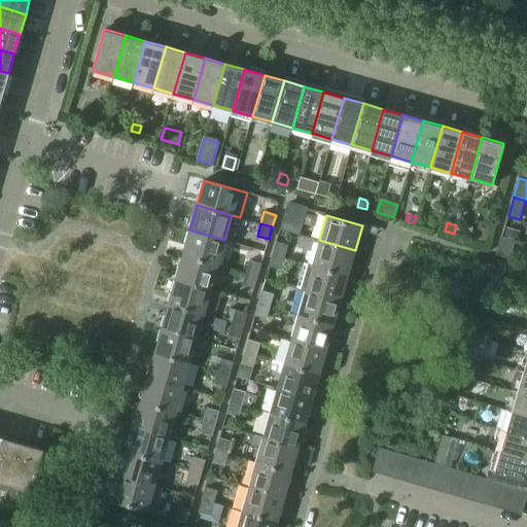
[(479,226),(475,240),(487,243),(490,230),(479,226)]
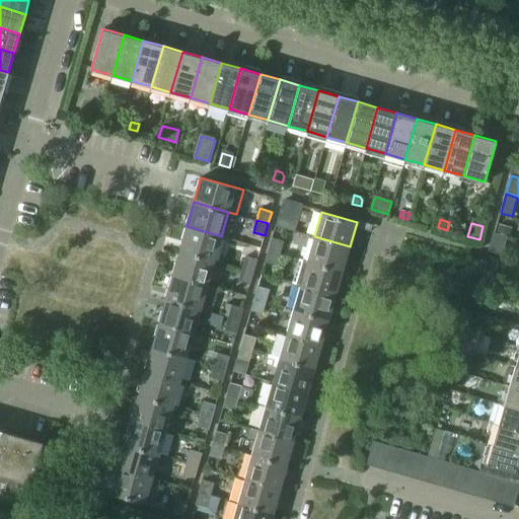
[(510,235),(512,228),(499,224),(497,231),(510,235)]
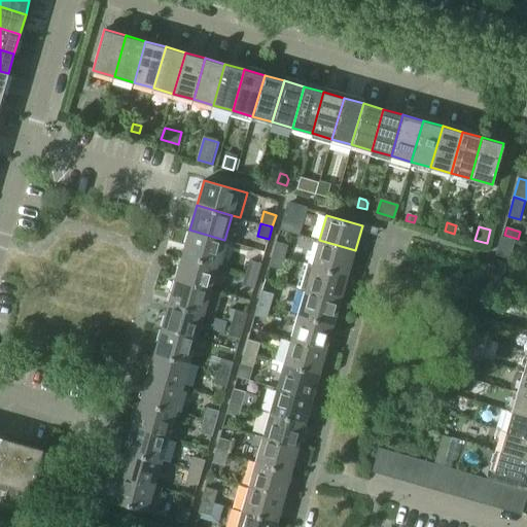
[(189,230),(182,254),(218,265),(224,240),(189,230)]
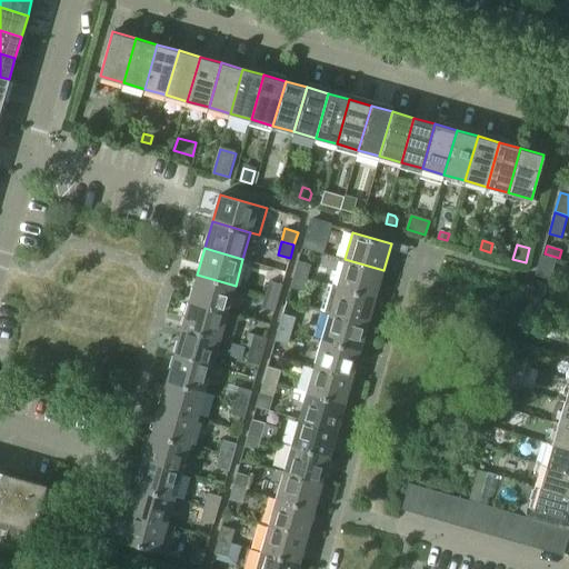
[(536,275),(550,279),(556,259),(541,256),(536,275)]
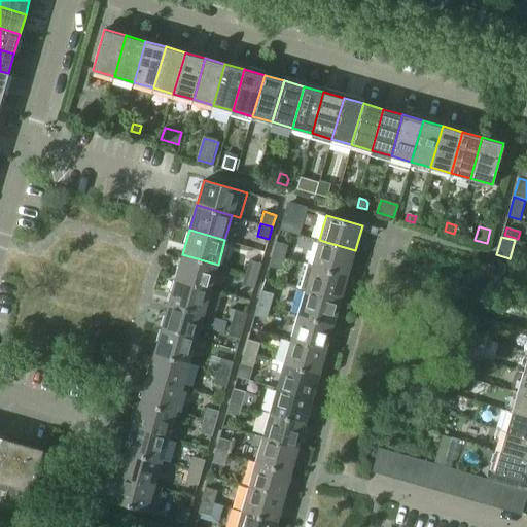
[(319,240),(312,265),(348,275),(355,250),(319,240)]
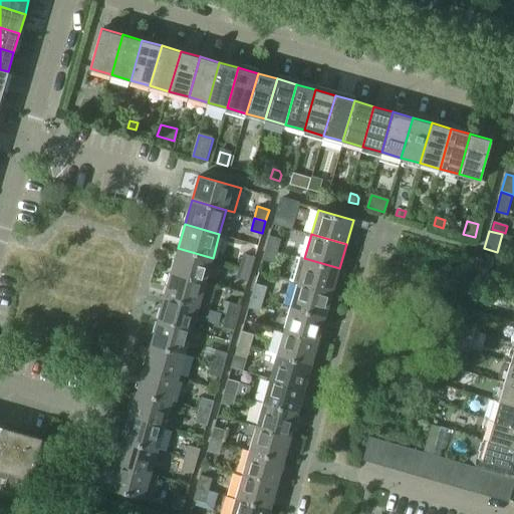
[(269,235),(266,247),(277,250),(281,239),(269,235)]
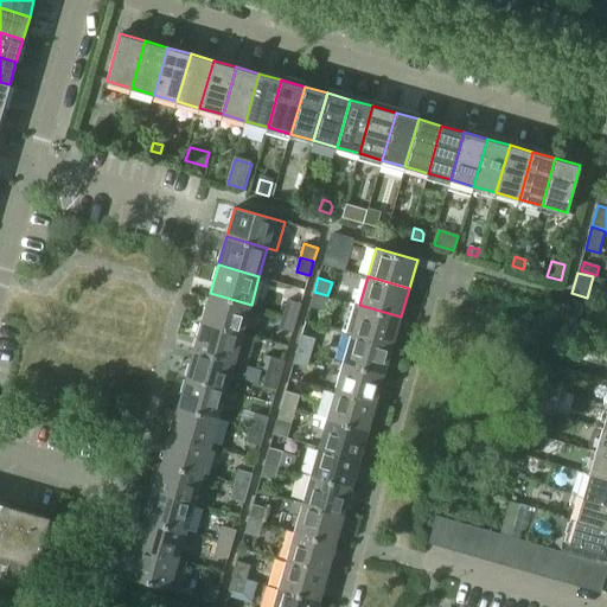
[(327,295),(314,292),(311,306),(324,310),(327,295)]
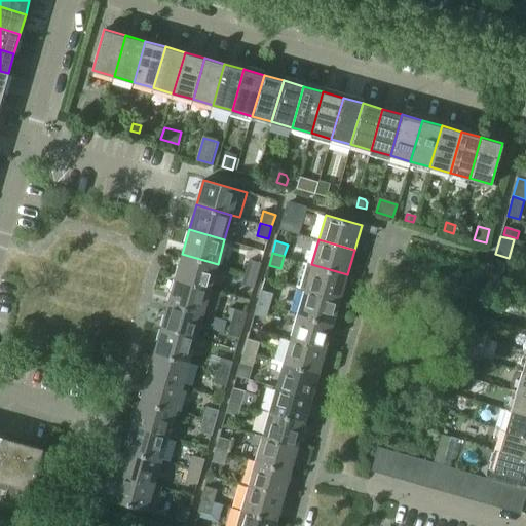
[(182,254),(175,278),(211,289),(218,264),(182,254)]
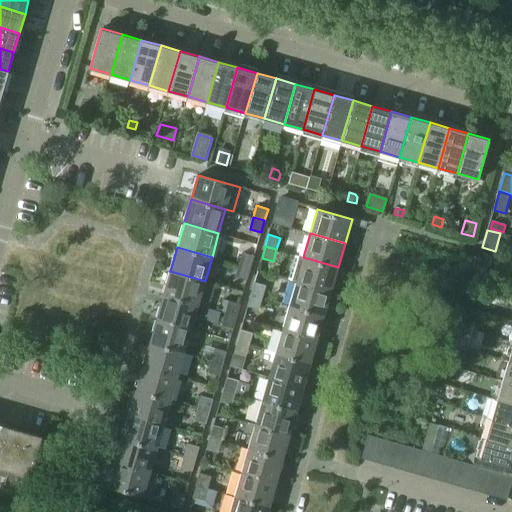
[(477,267),(488,270),(493,256),(481,252),(477,267)]
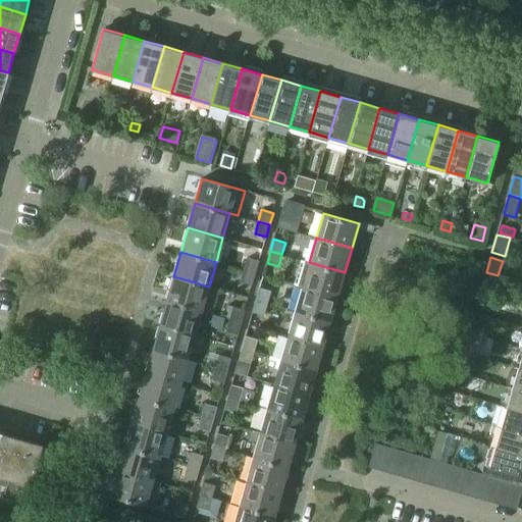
[(248,258),(244,270),(255,273),(259,261),(248,258)]
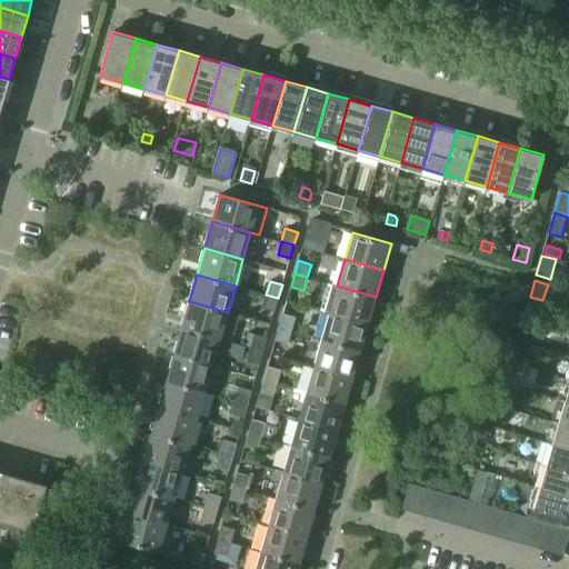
[(321,310),(329,312),(368,323),(376,297),(337,286),(328,283),(321,310)]
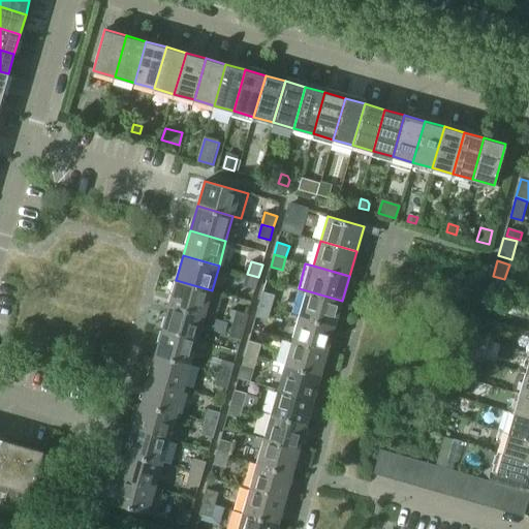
[(258,277),(247,274),(244,285),(255,289),(258,277)]
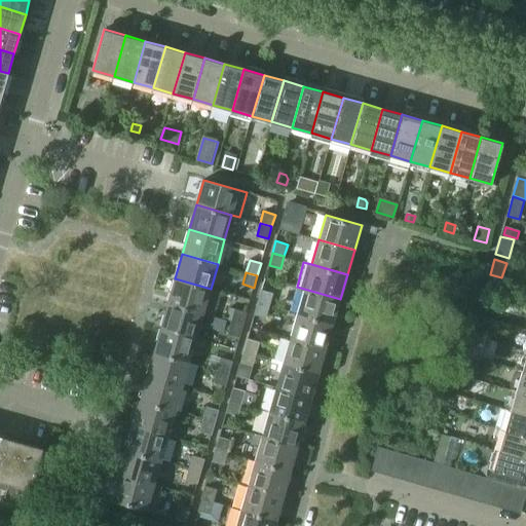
[(486,291),(497,294),(501,280),(490,277),(486,291)]
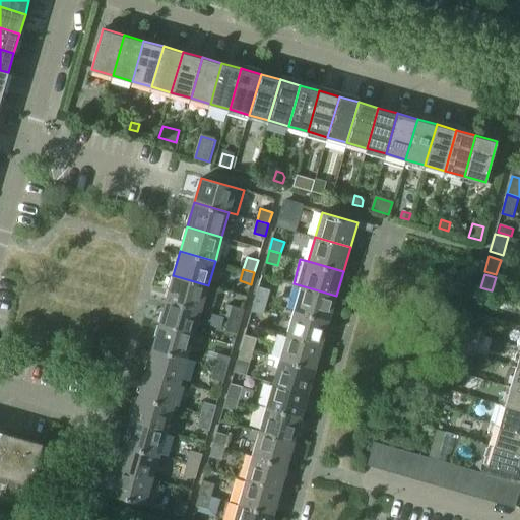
[(173,275),(166,299),(201,309),(208,285),(173,275)]
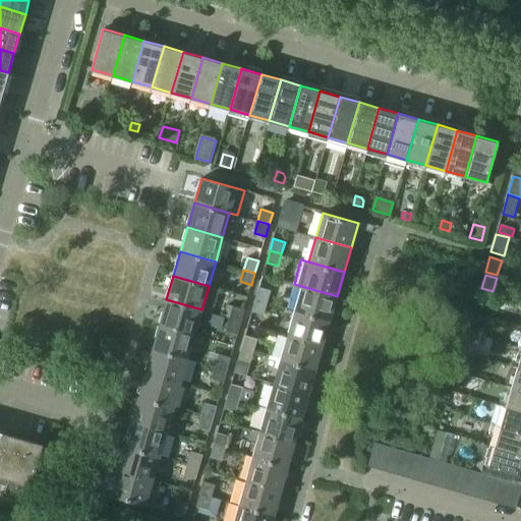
[(301,286),(294,310),(330,321),(337,296),(301,286)]
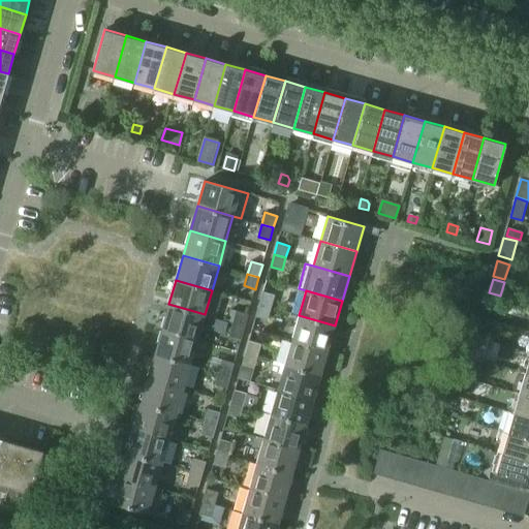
[(262,291),(259,304),(272,307),(275,294),(262,291)]
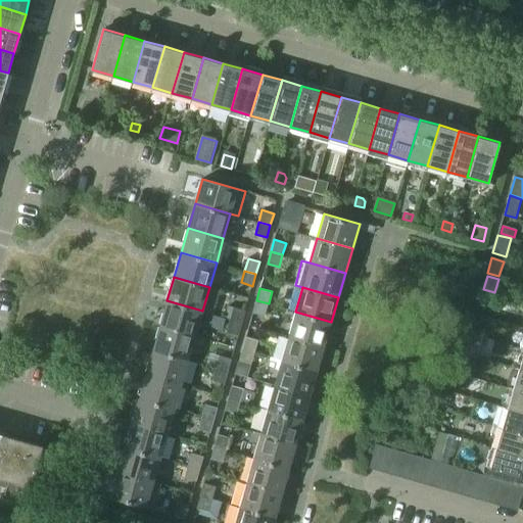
[(167,300),(159,325),(195,335),(202,311),(167,300)]
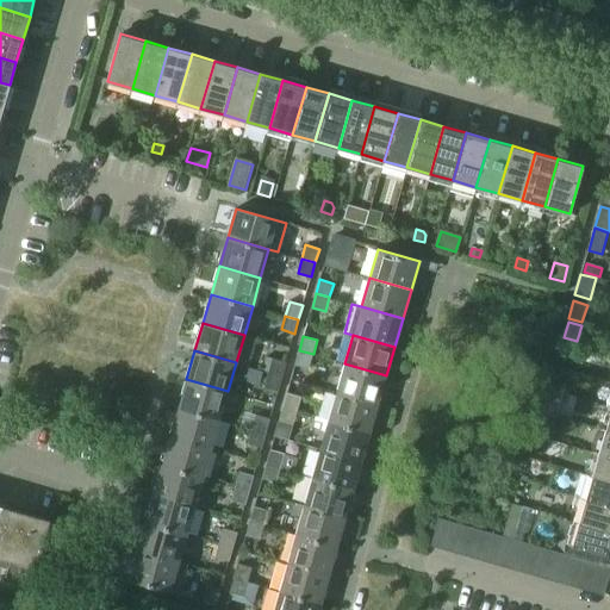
[(313,354),(299,350),(296,365),(309,368),(313,354)]
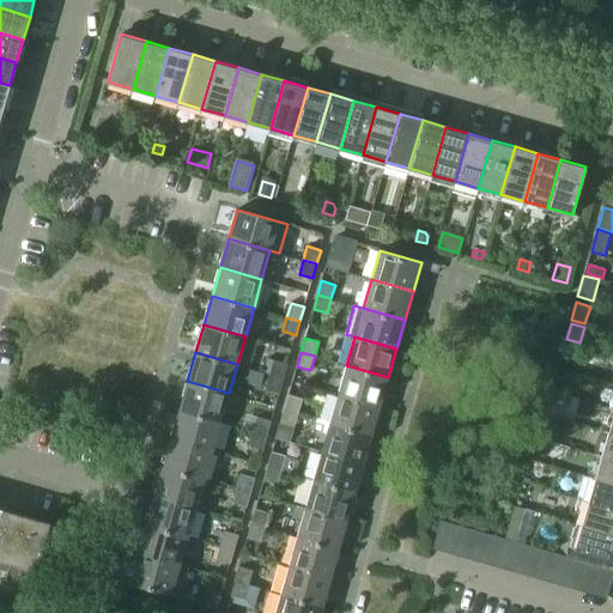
[(274,359),(269,374),(284,378),(287,364),(274,359)]
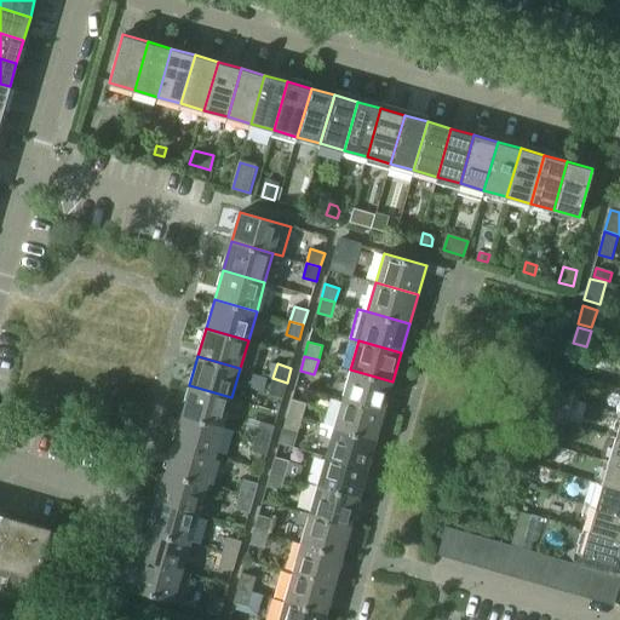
[(350,369),(343,399),(384,411),(392,382),(350,369)]
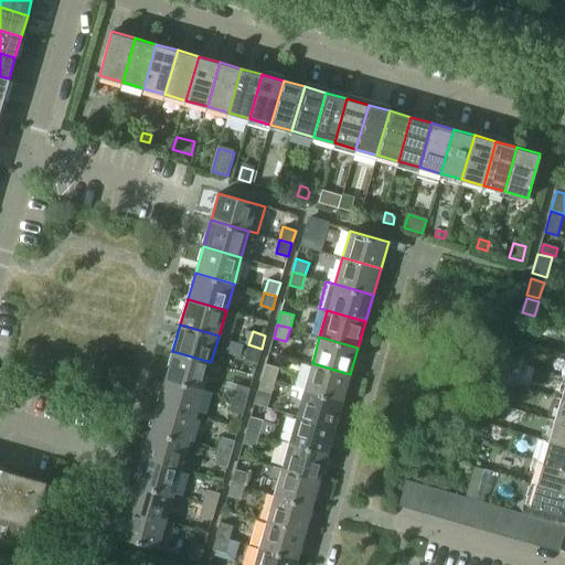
[(262,349),(248,344),(245,358),(257,361),(262,349)]
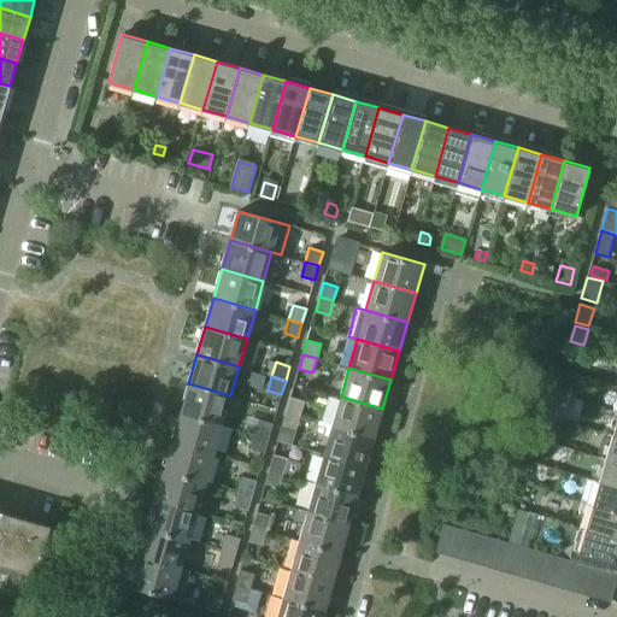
[(188,383),(181,412),(222,424),(230,395),(188,383)]
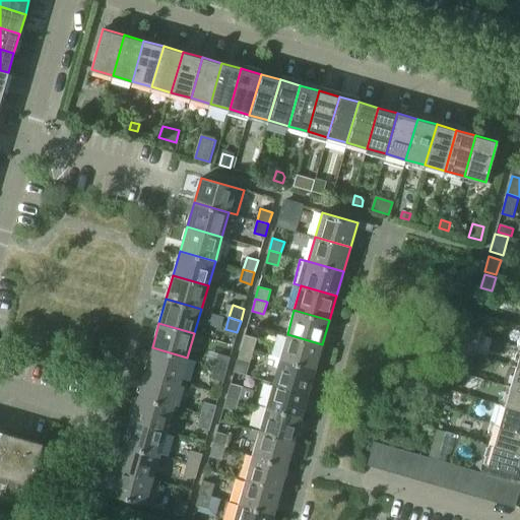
[(287,334),(280,359),(315,368),(322,344),(287,334)]
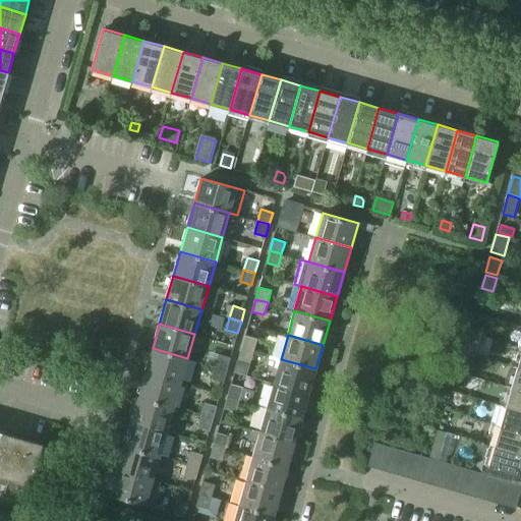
[(245,336),(242,348),(253,351),(256,339),(245,336)]
